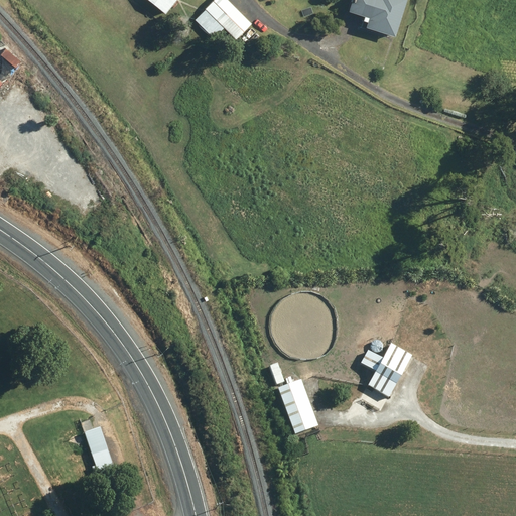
[(151,0),(167,13),(178,0),(151,0)]
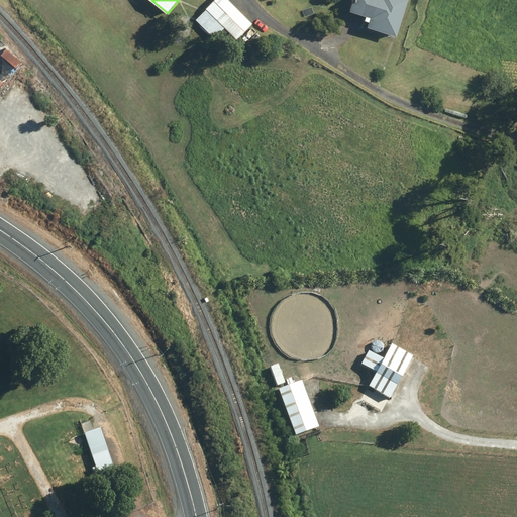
[(229,0),(215,0),(207,9),(232,33),(248,17),(229,0)]
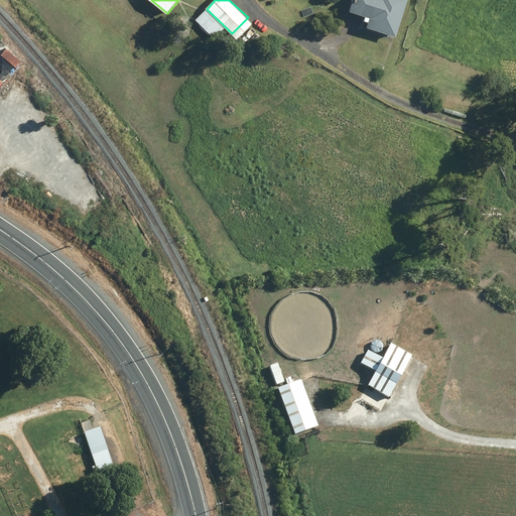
[(373,17),(370,26),(398,35),(409,0),(355,0),(352,10),(373,17)]
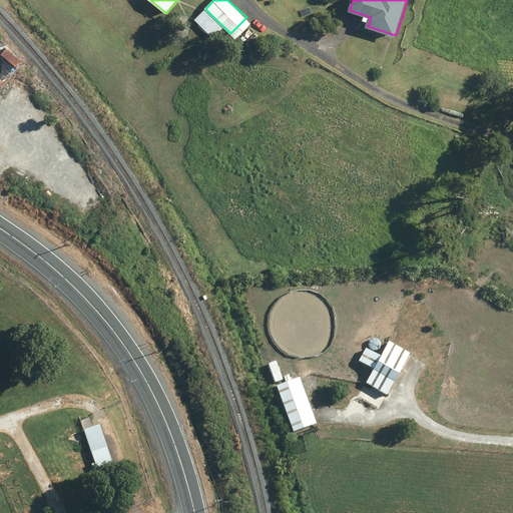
[(383,344),(361,384),(382,397),(398,368),(400,369),(406,357),(383,344)]
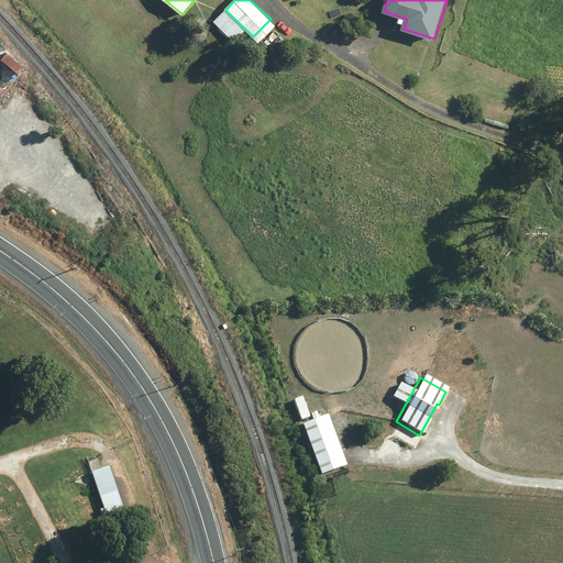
[(367,404),(366,412),(388,417),(389,408),(367,404)]
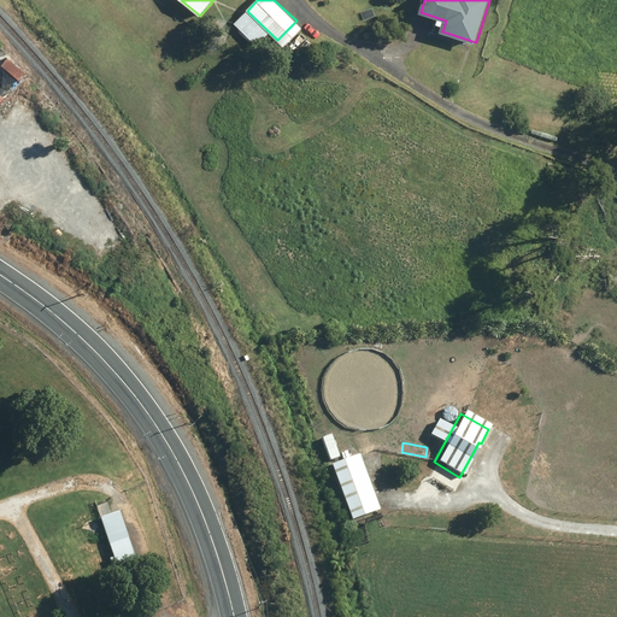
[(363,454),(346,460),(350,472),(338,476),(354,519),(383,510),(363,454)]
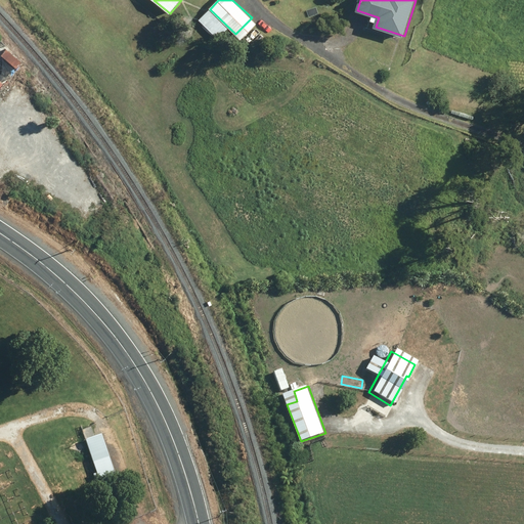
[(103,436),(86,441),(102,487),(119,481),(103,436)]
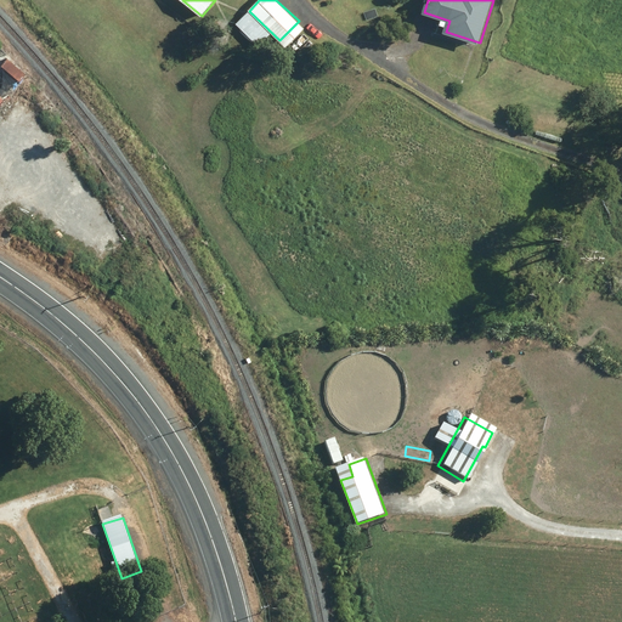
All buildings are outlined.
